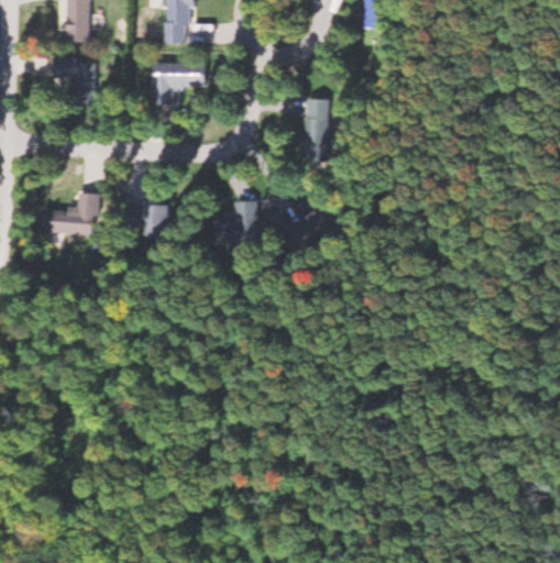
[(67,0),(66,41),(90,42),(90,0),(67,0)]
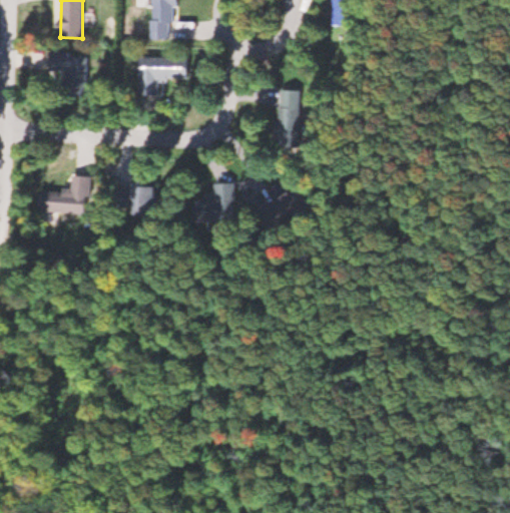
[(173,38),(173,0),(150,0),(150,38),(173,38)]
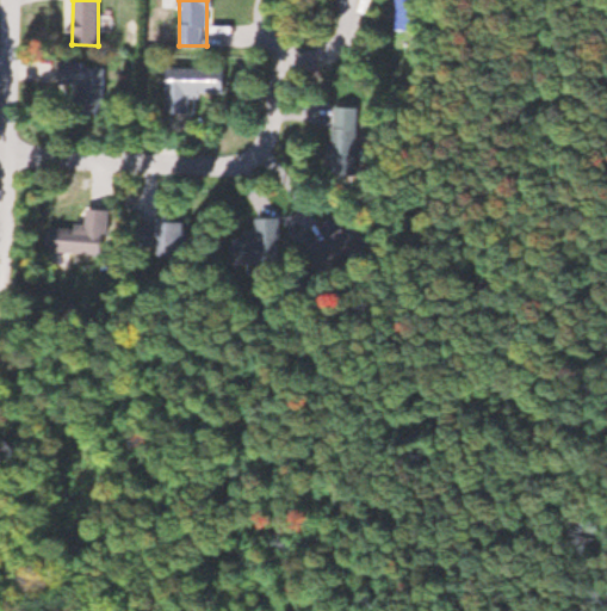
[(395,0),(395,30),(420,31),(420,0),(395,0)]
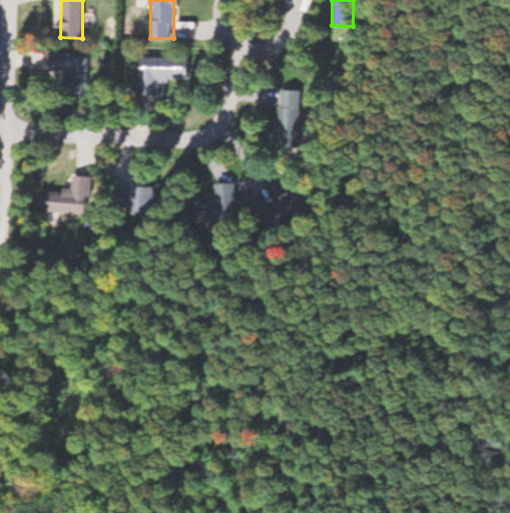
[(47,70),(62,71),(62,84),(86,85),(87,53),(48,52),(47,70)]
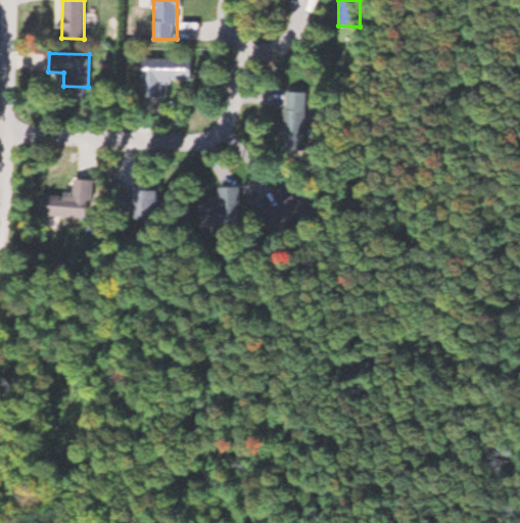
[(192,81),(192,58),(142,58),(142,97),(162,97),(162,81),(192,81)]
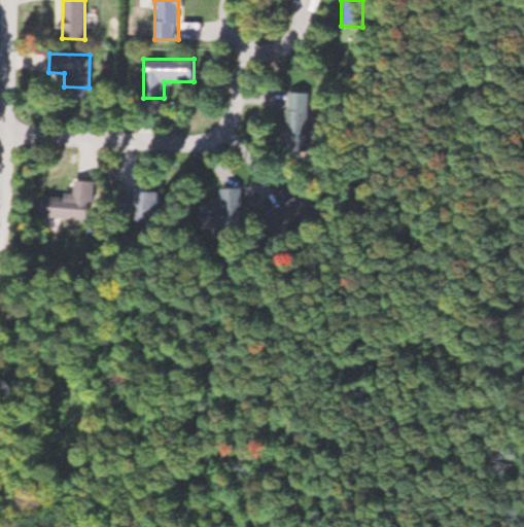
[(305,151),(307,94),(286,94),(284,150),(305,151)]
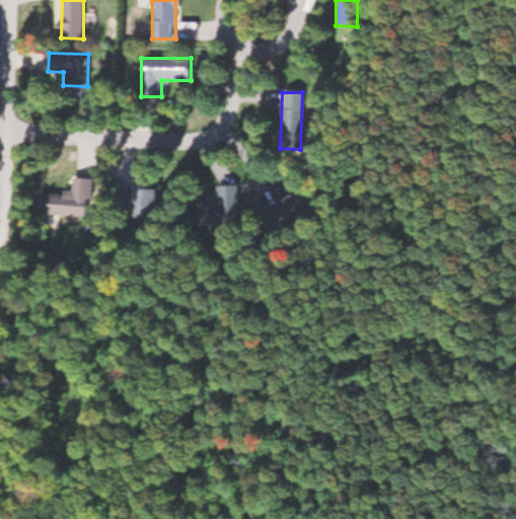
[(90,180),(72,178),(70,194),(42,191),(40,212),(87,216),(90,180)]
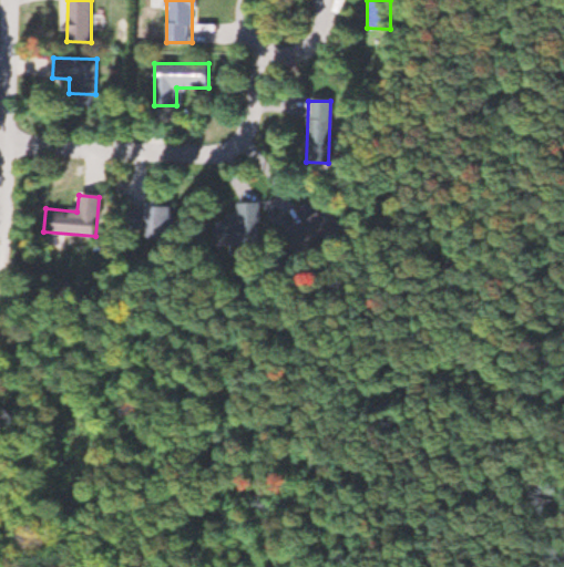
[(170,199),(147,199),(147,243),(170,243),(170,199)]
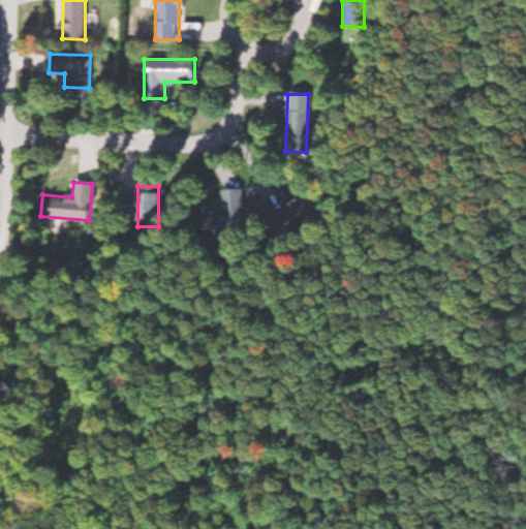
[(312,219),(310,199),(282,203),(284,222),(312,219)]
